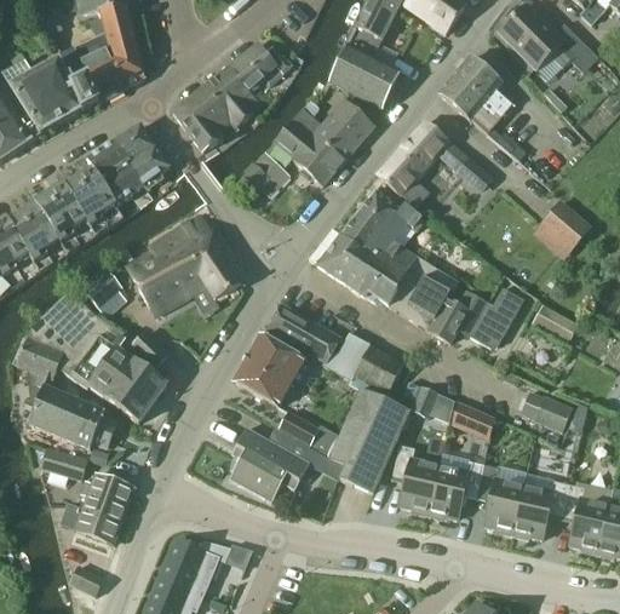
[(50,0),(52,10),(74,6),(73,0),(50,0)]
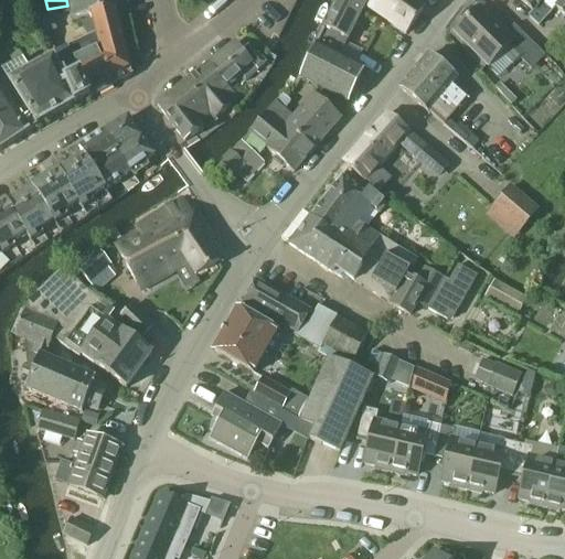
[(89,10),(115,6),(114,0),(66,0),(70,13),(89,10)]
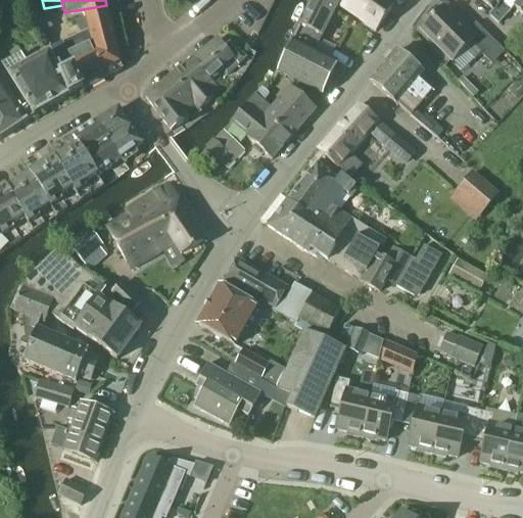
[(301,21),(293,38),(315,48),(322,32),(337,0),(311,0),(300,21),(301,21)]
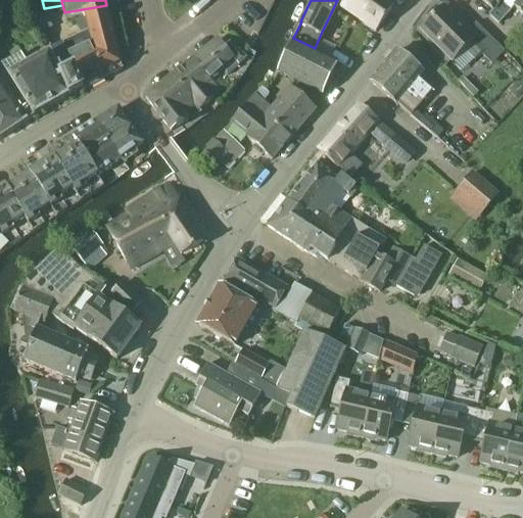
[(342,0),(340,3),(374,28),(394,1),(392,0),(342,0)]
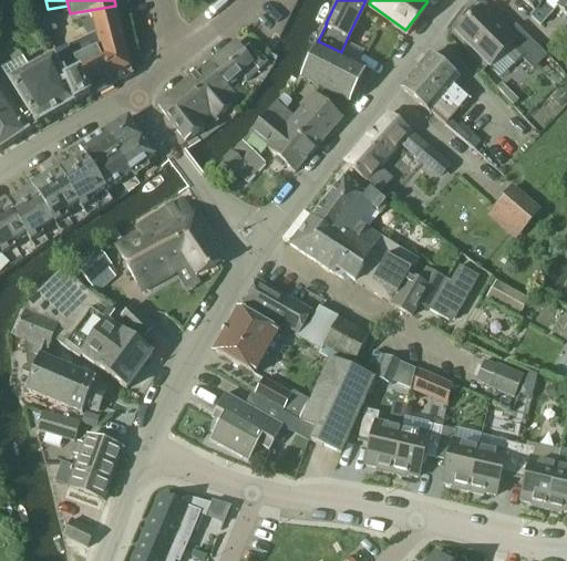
[(525,0),(534,8),(540,0),(558,0),(555,4),(566,14),(566,0),(525,0)]
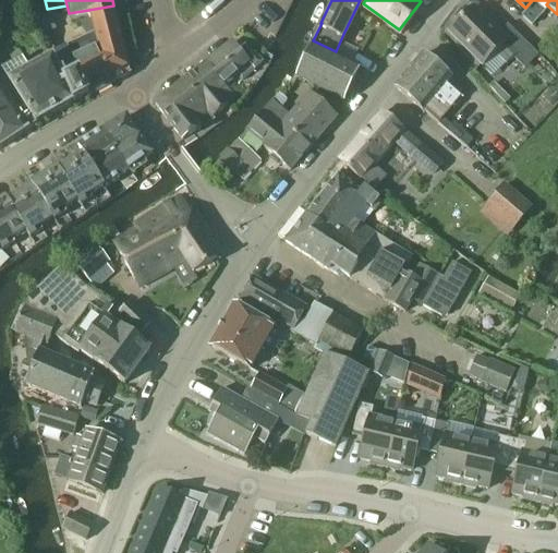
[(473,3),(448,28),(482,62),(483,61),(494,73),(506,60),(507,62),(514,55),(524,65),(537,52),(512,26),(504,35),(499,29),(473,3)]
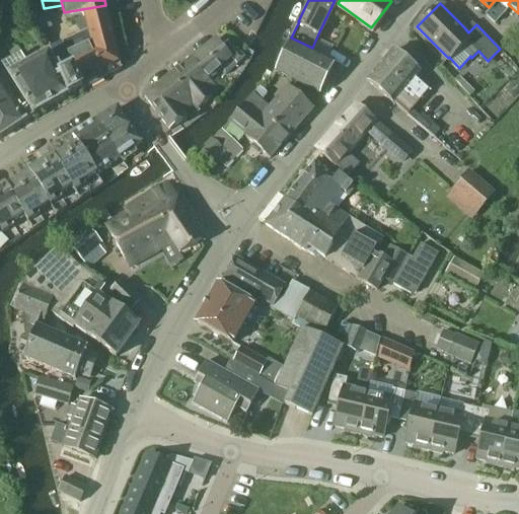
[(82,9),(87,28),(105,72),(121,65),(105,5),(82,9)]
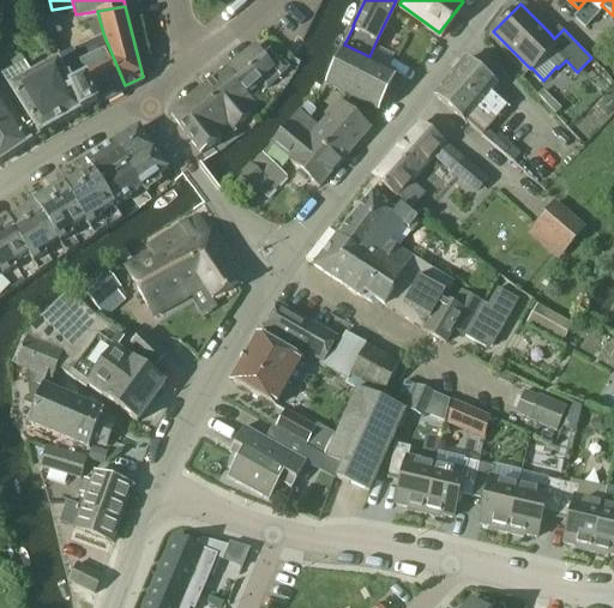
[(64,58),(59,59),(66,74),(70,73),(74,84),(88,77),(97,100),(125,85),(103,34),(61,53),(64,58)]
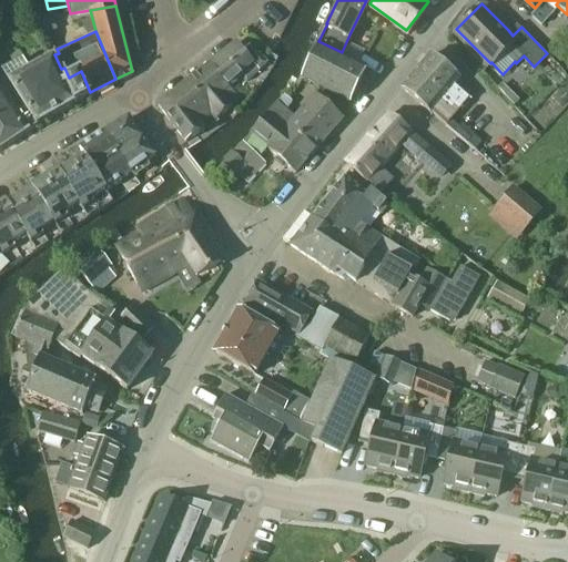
[(235,39),(209,60),(216,70),(212,74),(221,84),(220,87),(233,102),(240,95),(229,83),(240,72),(245,78),(246,79),(259,67),(265,60),(250,41),(242,47),(235,39)]
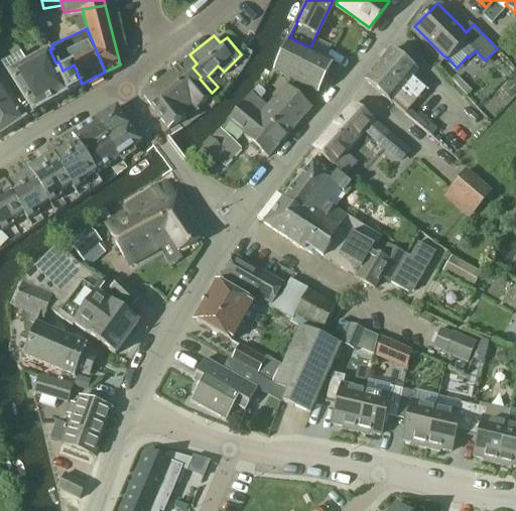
[(333,58),(310,47),(289,37),(274,68),(317,90),(333,58)]
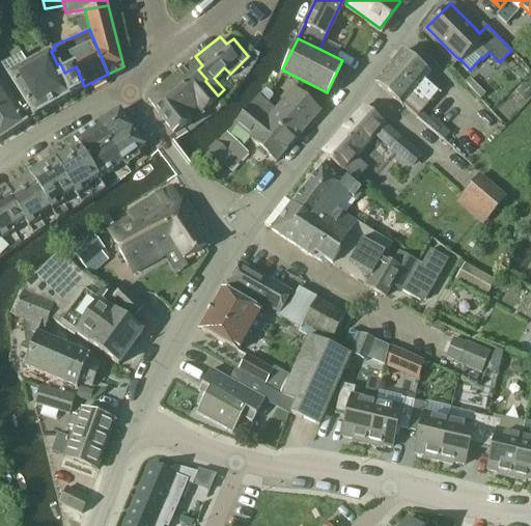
[(402,48),(389,63),(430,99),(439,89),(424,77),(429,71),(402,48)]
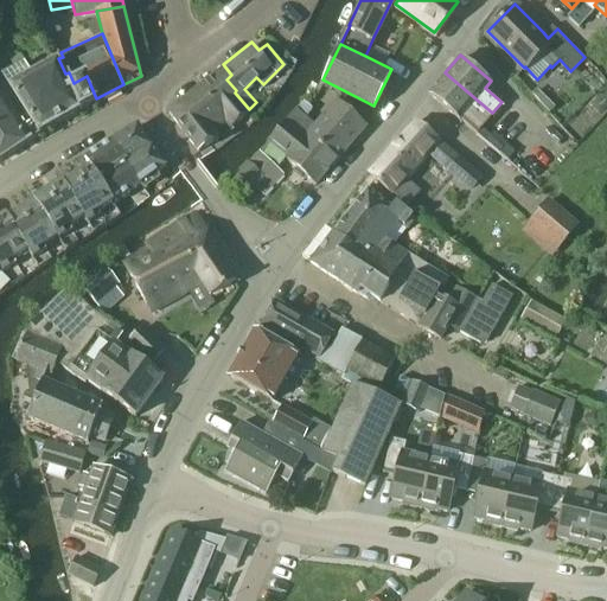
[(11,85),(33,74),(24,58),(1,71),(11,85)]
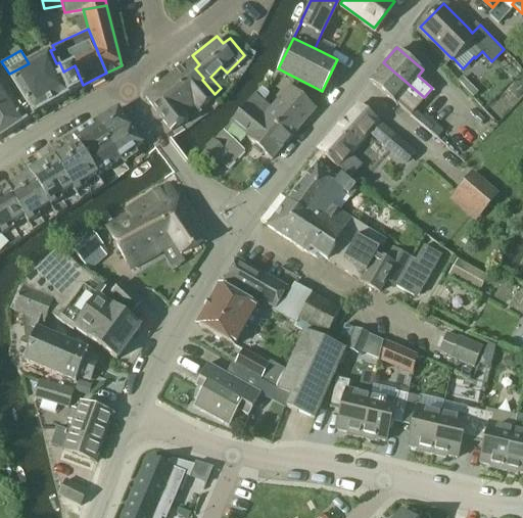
[(58,74),(63,72),(59,62),(56,63),(50,50),(29,63),(9,74),(7,75),(21,97),(32,113),(33,114),(66,95),(66,94),(66,93),(58,74)]
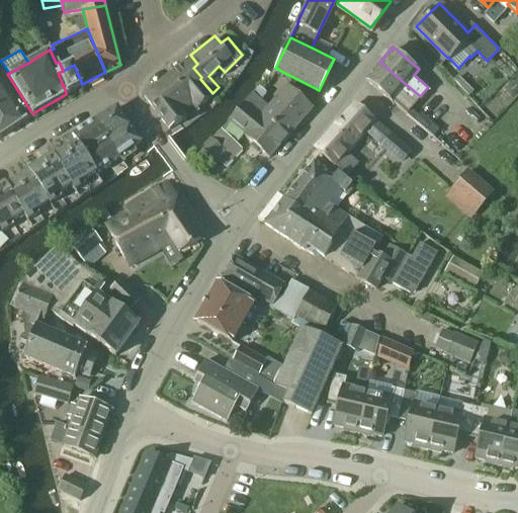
[(212,93),(200,79),(201,77),(193,68),(197,64),(190,55),(144,92),(169,125),(185,115),(187,116),(198,106),(197,105),(211,92),(212,93)]
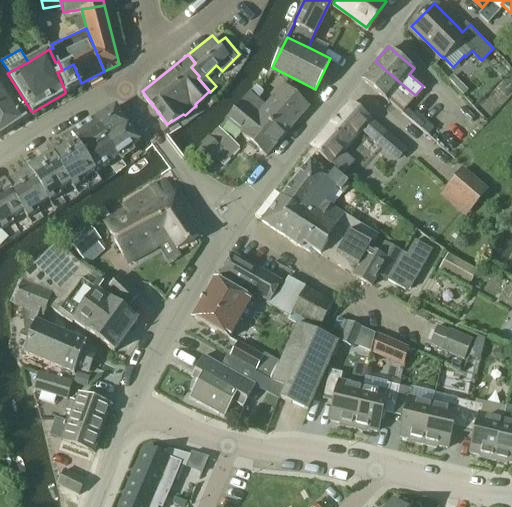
[(362,77),(364,78),(388,99),(388,98),(402,110),(415,95),(375,61),(362,77)]
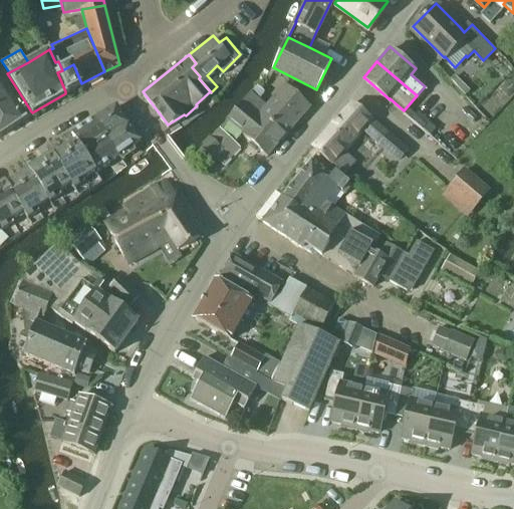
[(73,64),(62,70),(57,72),(65,91),(65,92),(65,93),(66,93),(82,84),(81,83),(73,64)]
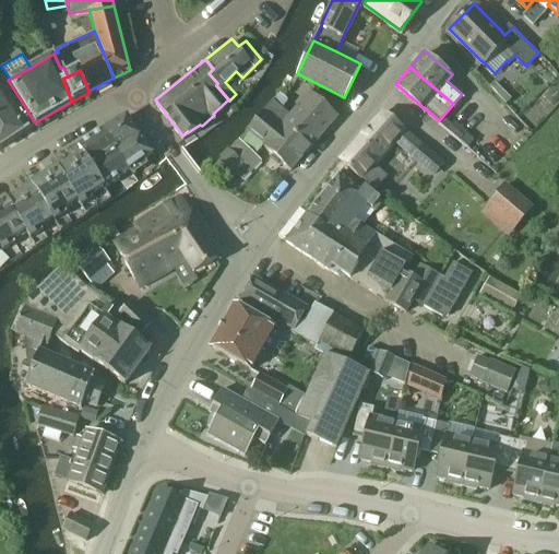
[(0,144),(34,121),(23,104),(18,108),(0,82),(0,144)]
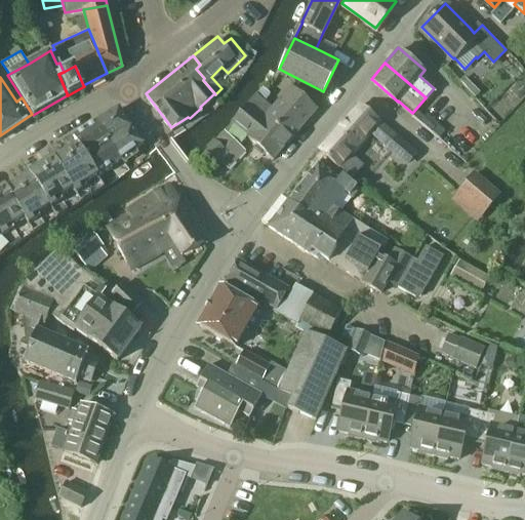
[(290,85),(273,105),(272,106),(296,128),(297,129),(316,108),(290,85)]
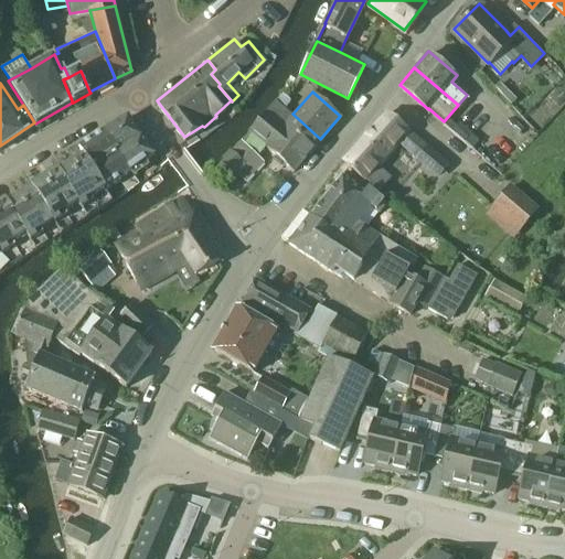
[(319,138),(292,114),(276,98),(248,129),(294,169),(319,138)]
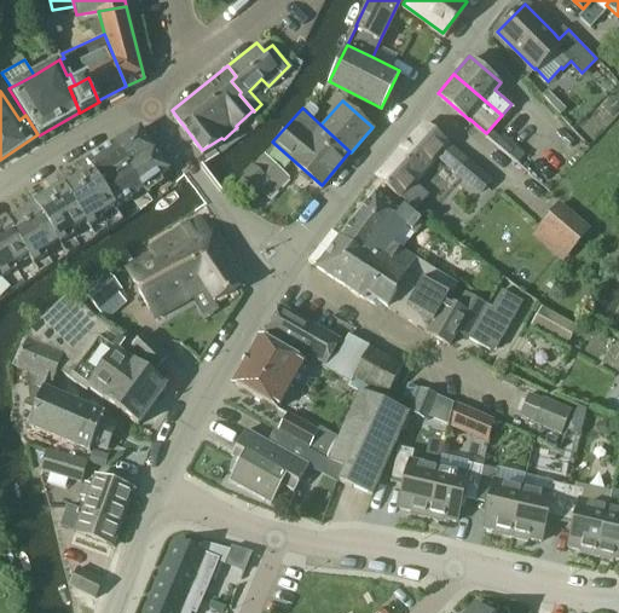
[(452,169),(464,155),(447,142),(424,120),(376,173),(400,196),(401,194),(416,206),(428,191),(415,179),(422,171),(422,169),(435,155),(452,169)]
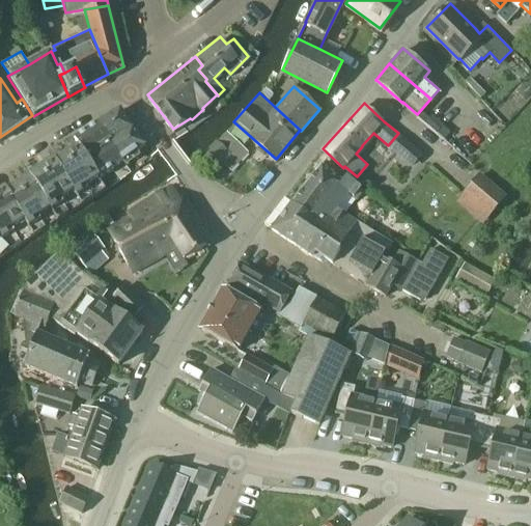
[(122,160),(137,149),(145,144),(119,108),(99,120),(110,140),(109,141),(122,160)]
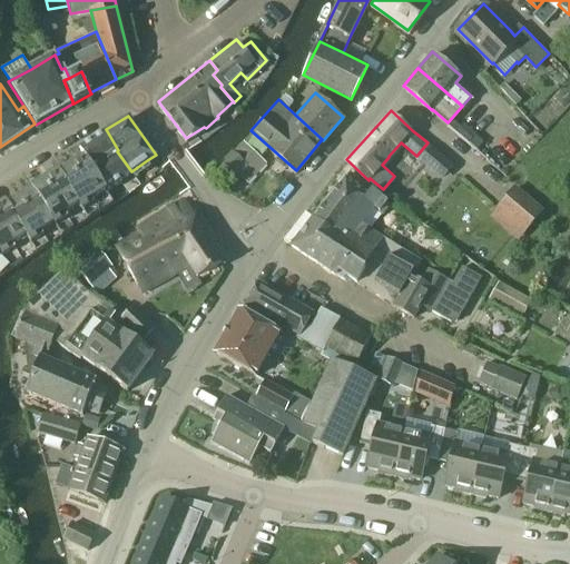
[(460,125),(455,129),(468,139),(477,130),(464,120),(460,125)]
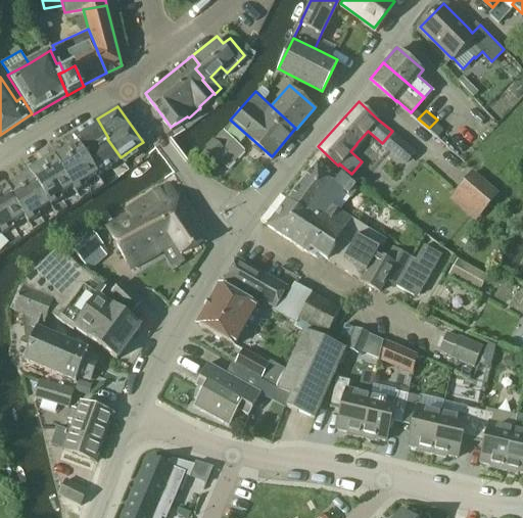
[(73,134),(78,142),(98,173),(121,157),(107,139),(108,138),(97,119),(73,134)]
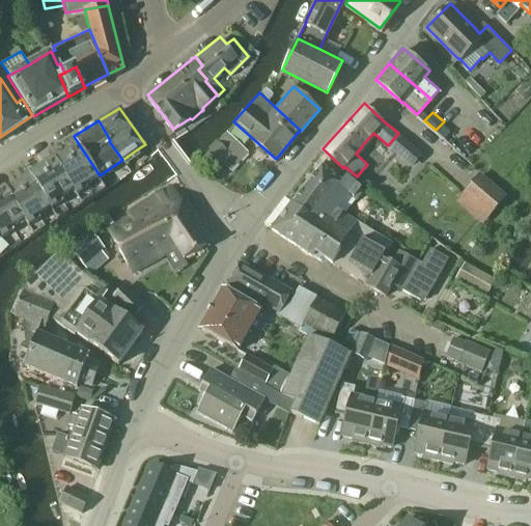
[(229,150),(216,137),(201,151),(215,165),(229,150)]
